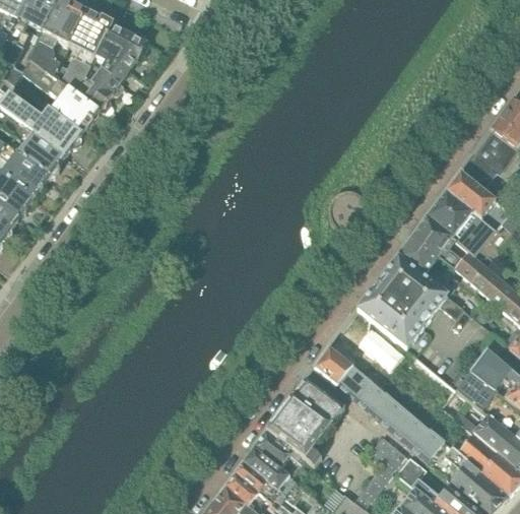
[(23,71),(24,69),(15,65),(28,37),(38,41),(59,0),(27,0),(0,54),(0,72),(16,84),(23,71)]
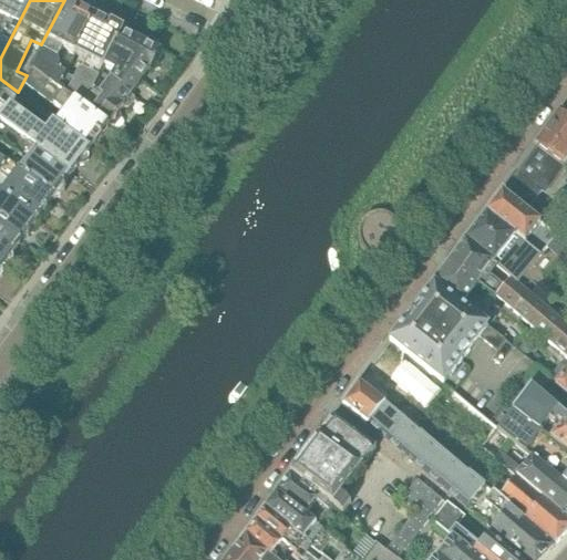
[(0,0),(0,59),(30,0),(0,0)]
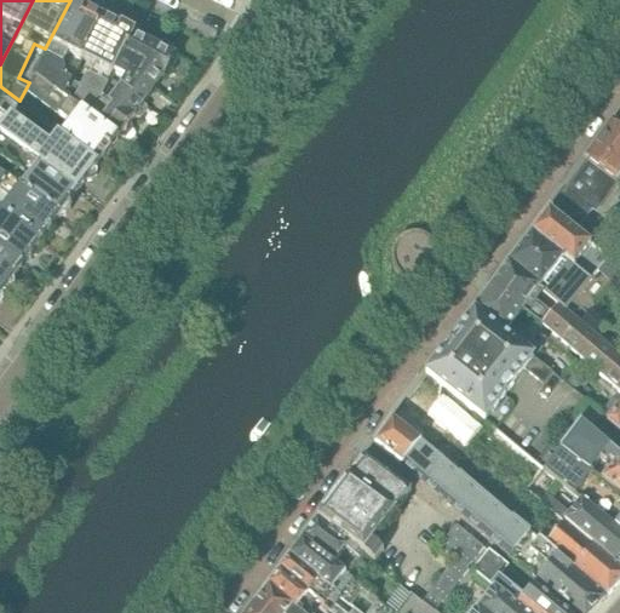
[(67,46),(81,55),(103,12),(80,0),(70,0),(45,49),(35,70),(62,91),(70,74),(61,69),(64,62),(62,56),(67,46)]
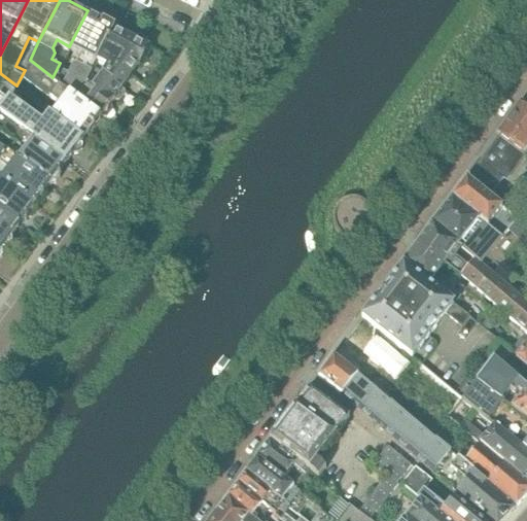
[(60,63),(53,77),(76,95),(84,77),(98,53),(113,23),(88,10),(69,46),(80,51),(76,61),(71,61),(68,68),(60,63)]
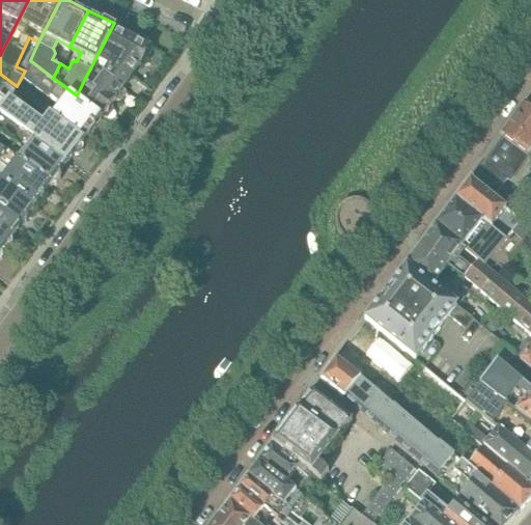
[(114,23),(99,53),(109,58),(105,65),(103,68),(123,83),(139,61),(140,62),(150,42),(114,23)]
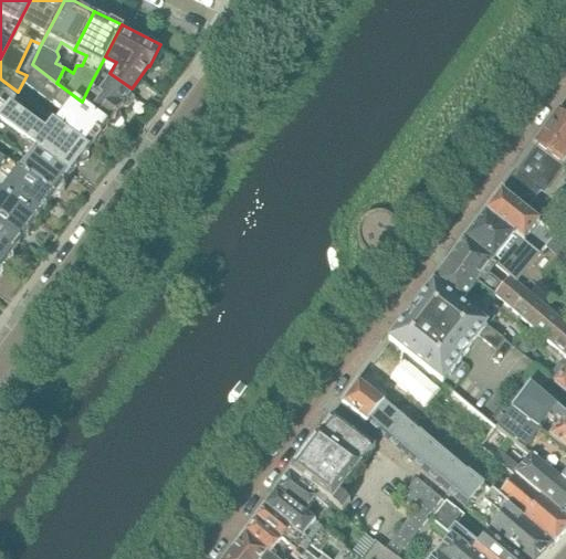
[(62,106),(53,118),(90,146),(108,120),(82,102),(56,83),(32,64),(27,75),(25,77),(62,106)]
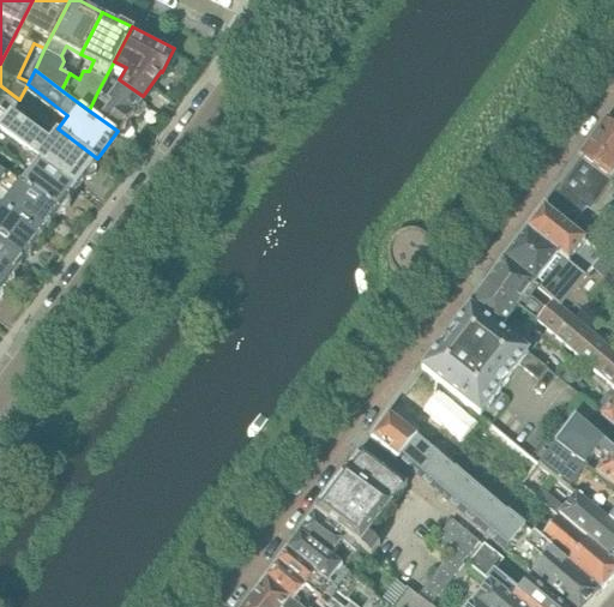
[(143,96),(119,79),(107,95),(98,90),(89,110),(118,131),(119,130),(124,131),(131,121),(128,116),(134,109),(136,110),(139,110),(145,102),(144,100),(142,97),(143,96)]
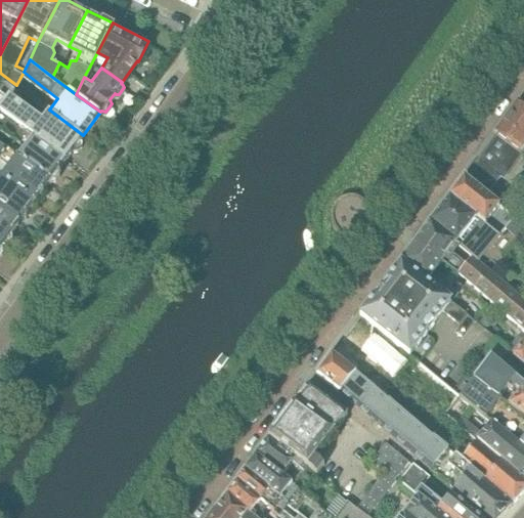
[(0,87),(0,108),(67,158),(73,148),(74,148),(75,148),(76,148),(77,147),(78,147),(79,146),(80,145),(81,144),(81,143),(82,143),(82,142),(82,141),(82,140),(82,139),(82,138),(81,137),(83,135),(49,110),(43,104),(36,114),(9,93),(8,94),(0,87)]
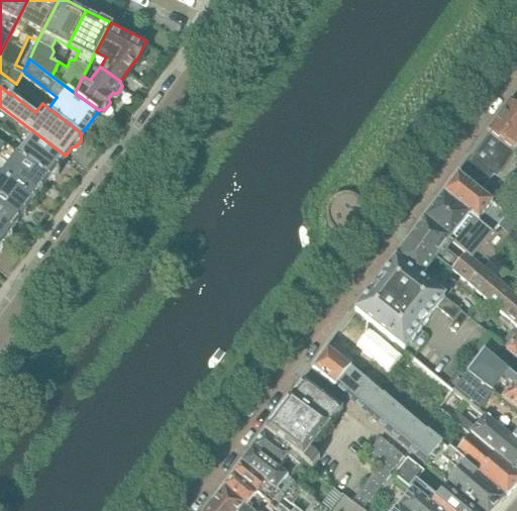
[(516,102),(511,98),(511,99),(489,128),(515,147),(516,144),(516,102)]
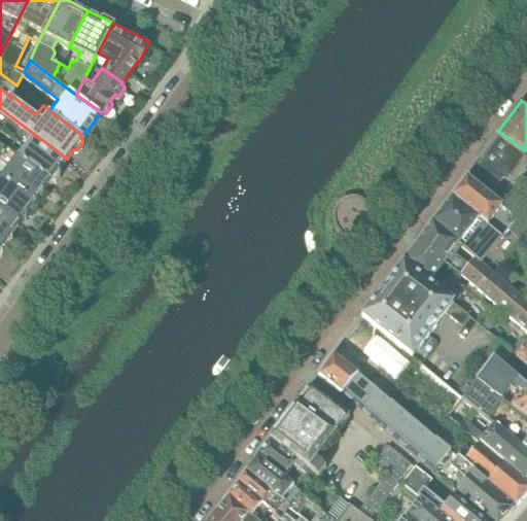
[(56,178),(60,173),(59,169),(67,159),(0,108),(0,128),(16,141),(10,149),(50,179),(51,178),(56,178)]
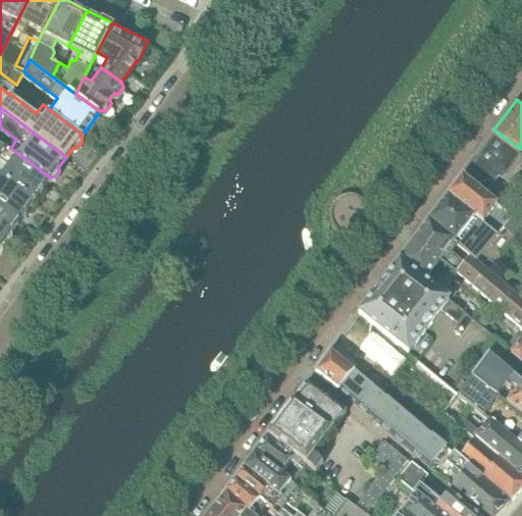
[(0,141),(0,173),(1,174),(35,199),(36,198),(40,198),(44,193),(43,188),(50,177),(10,148),(0,141)]
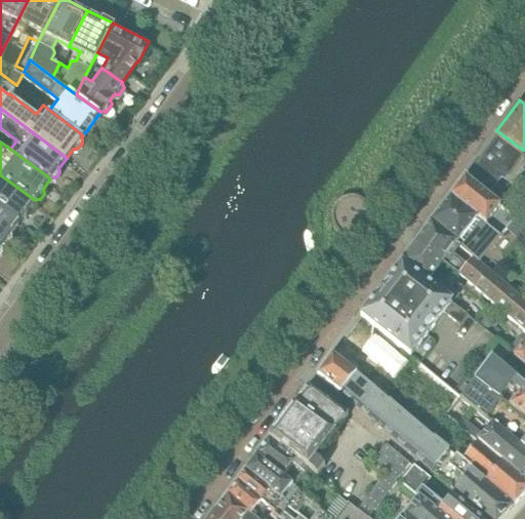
[(516,212),(511,208),(506,203),(465,172),(450,191),(485,218),(500,230),(516,212)]
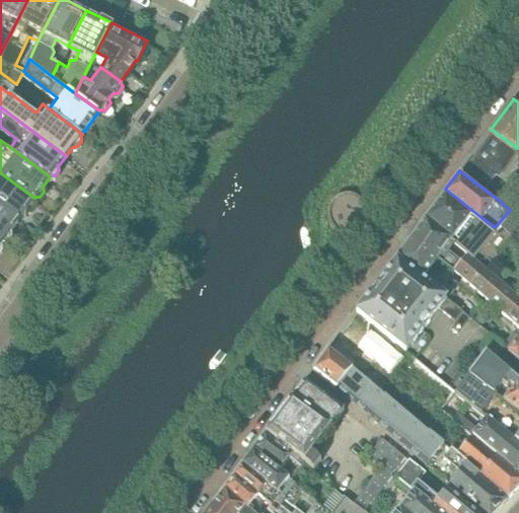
[(0,204),(19,218),(26,209),(30,209),(34,204),(33,199),(34,198),(1,173),(0,172),(0,204)]
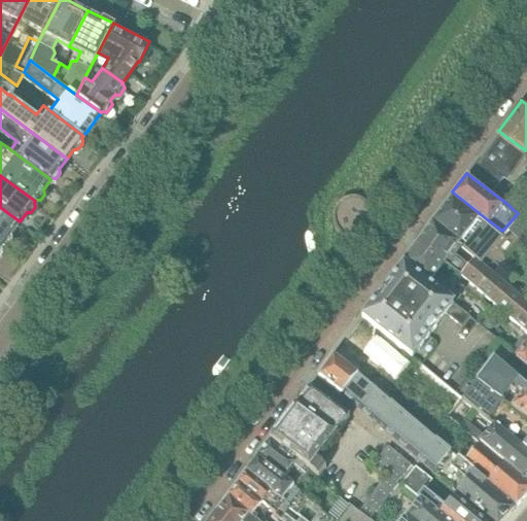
[(452,192),(432,218),(459,239),(462,242),(475,252),(481,256),(502,231),(487,219),(452,192)]
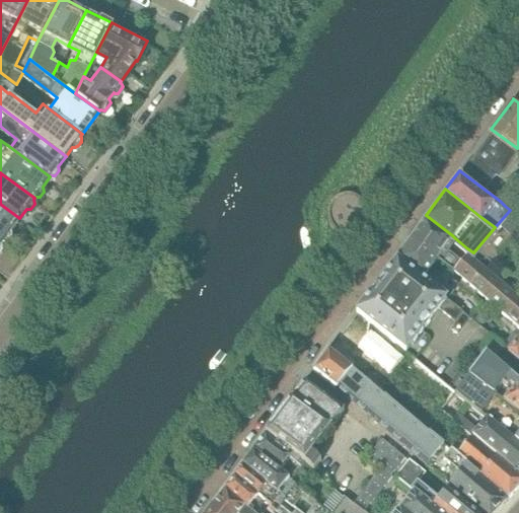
[(518,203),(506,193),(500,201),(505,206),(510,210),(511,208),(518,214),(518,203)]
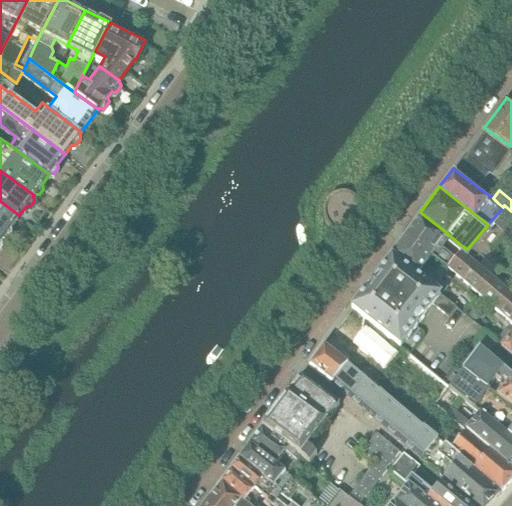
[(0,236),(2,238),(3,236),(8,236),(12,230),(11,225),(18,215),(0,201),(0,236)]
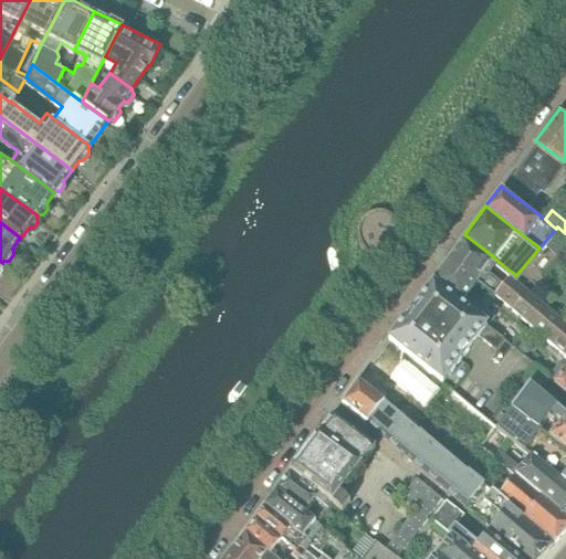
[(448,255),(447,257),(475,280),(478,276),(489,284),(495,275),(485,266),(490,261),(493,264),(496,260),(493,256),(464,234),(450,253),(448,255)]
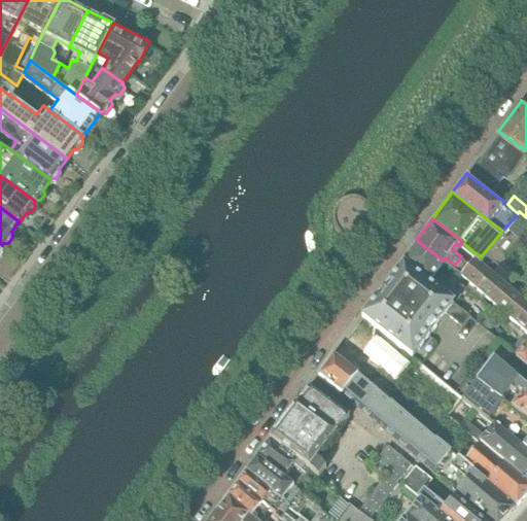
[(443,261),(416,240),(402,258),(403,259),(445,291),(452,282),(435,270),(443,261)]
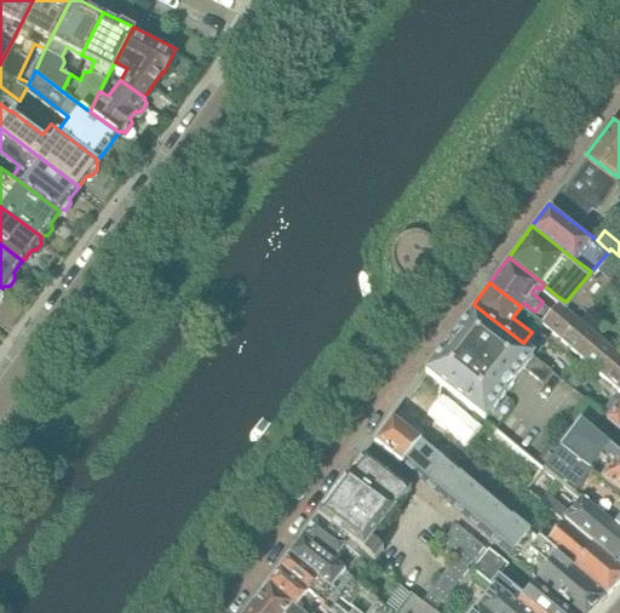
[(579,350),(597,330),(581,315),(558,297),(543,318),(579,350)]
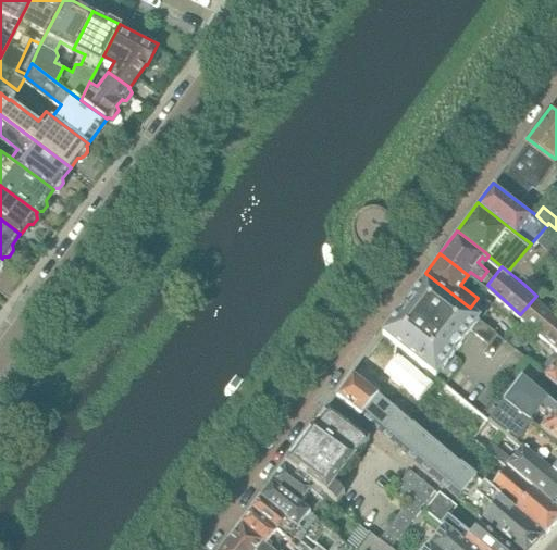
[(478,314),(470,308),(426,274),(383,329),(434,372),(461,336),(460,336),(470,324),(478,314)]
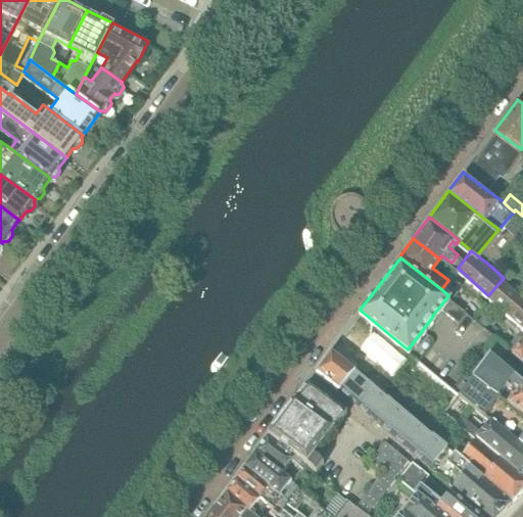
[(504,278),(488,295),(505,310),(521,292),(504,278)]
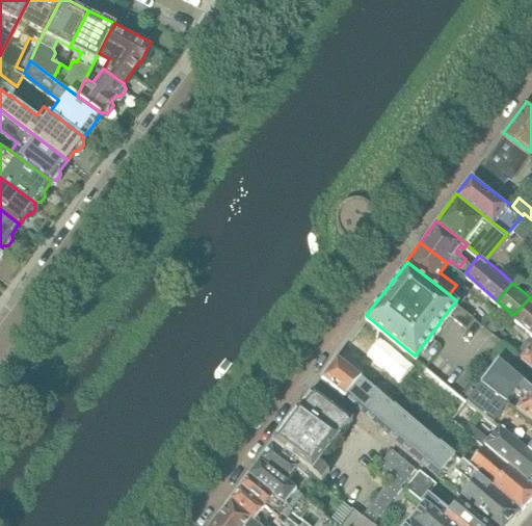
[(531,299),(530,297),(513,315),(531,332),(531,299)]
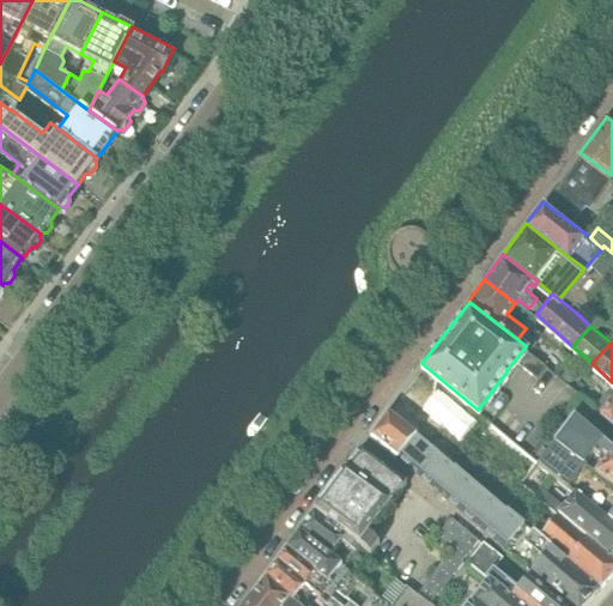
[(526,346),(517,357),(536,373),(546,362),(528,347),(526,346)]
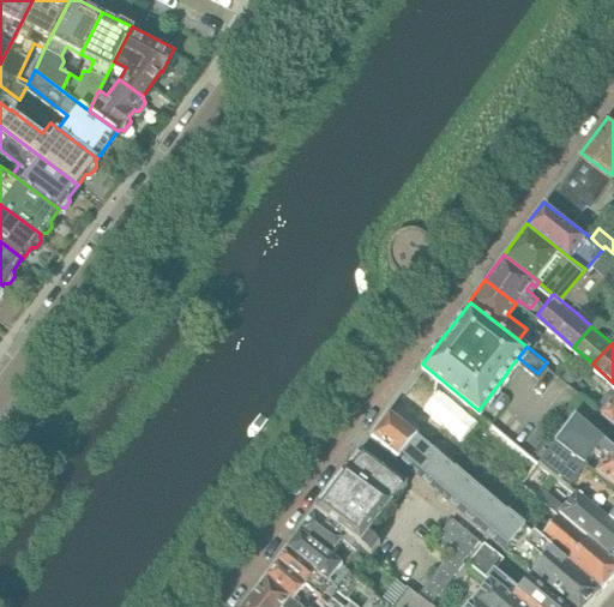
[(565,408),(573,414),(583,420),(596,401),(581,389),(565,408)]
